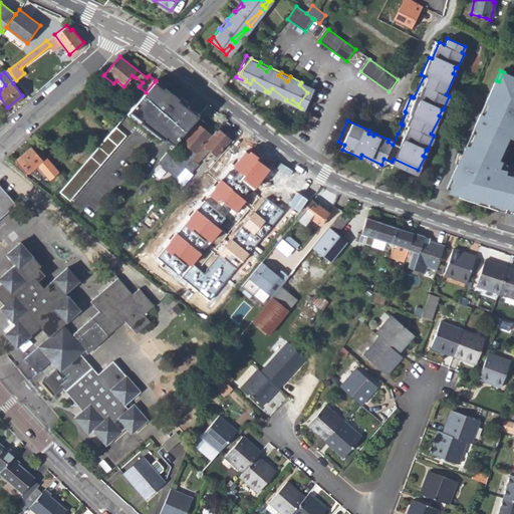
[(513,165),(501,162),(507,149),(504,148),(508,137),(512,139),(513,134),(513,127),(512,127),(513,123),(513,76),(504,72),(499,81),(496,80),(485,102),(489,104),(484,114),(481,113),(452,177),(455,179),(450,189),(494,209),(504,212),(505,211),(513,213),(513,165)]
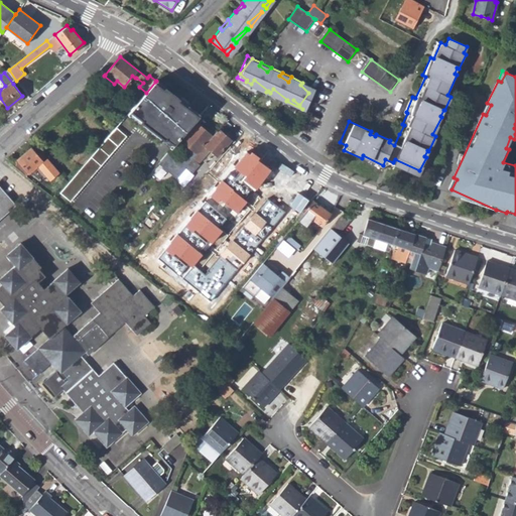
[(412,97),(415,98),(425,77),(422,75),(412,97)]
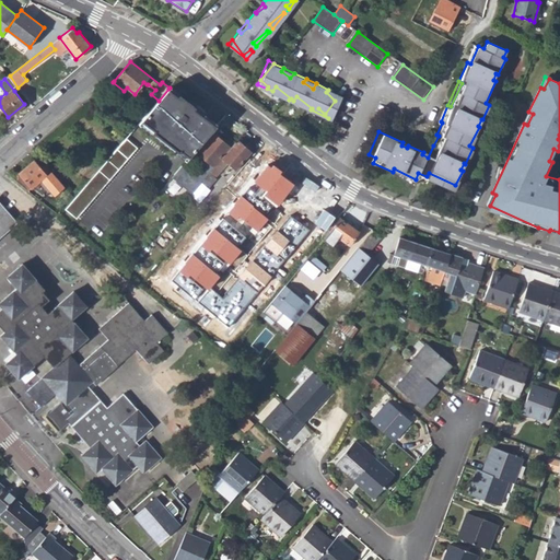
[(272,91),(289,100),(291,98),(276,86),(272,91)]
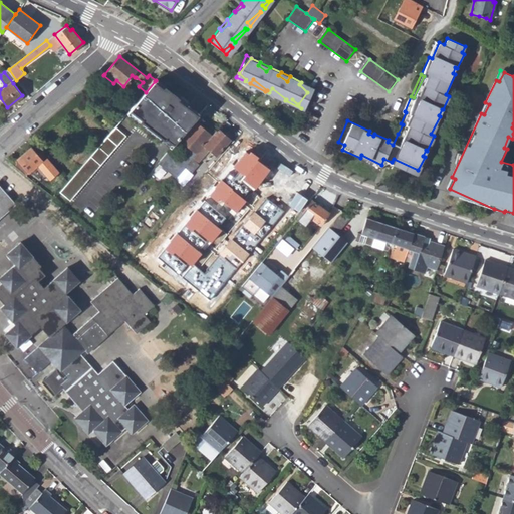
[(165,89),(155,81),(146,92),(131,109),(143,118),(142,120),(164,138),(166,137),(176,123),(175,121),(186,106),(179,100),(180,98),(166,88),(165,89)]
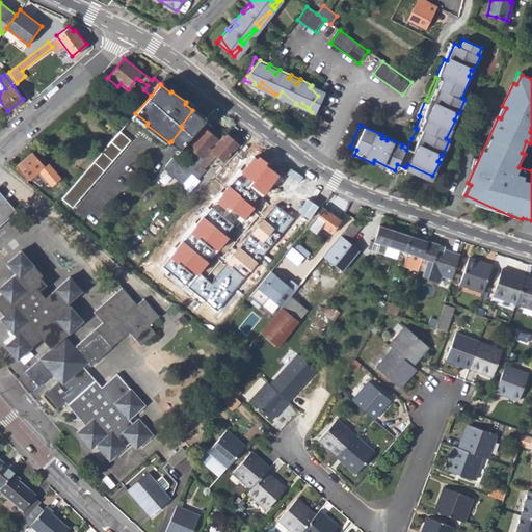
[(302,103),(312,112),(321,89),(312,85),(310,87),(318,96),(309,108),(302,103)]
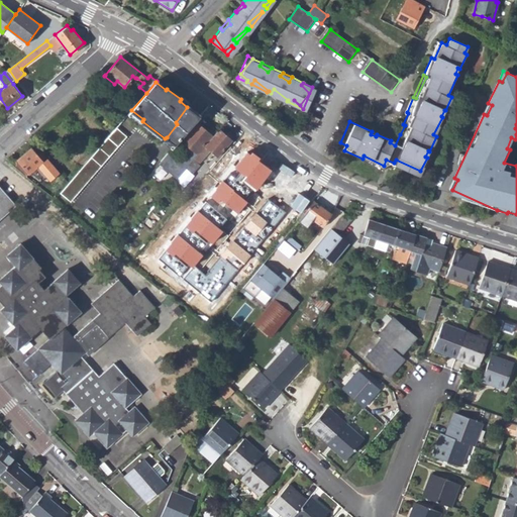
[(271,93),(287,101),(288,100),(274,89),(271,93)]
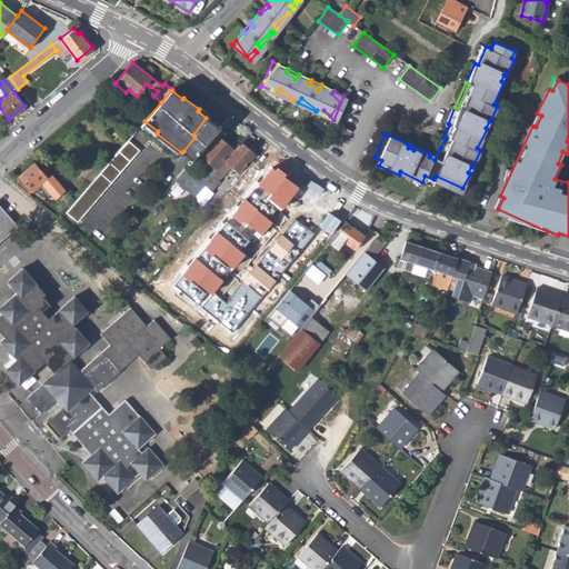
[(198,111),(206,118),(193,135),(195,137),(183,151),(193,160),(220,129),(221,127),(199,109),(198,111)]
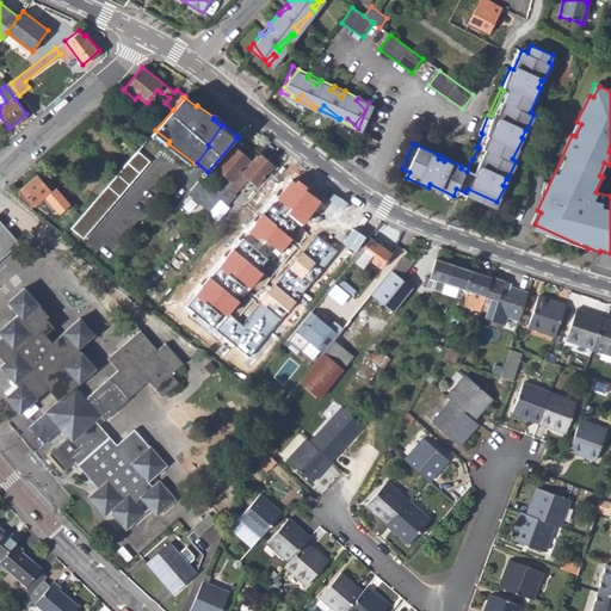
[(581,124),(576,122),(572,135),(575,136),(581,124)]
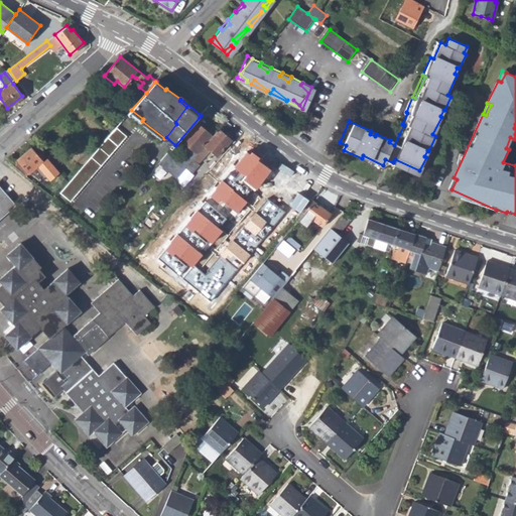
[(401,123),(402,124),(407,113),(406,112),(403,111),(398,122),(401,123)]
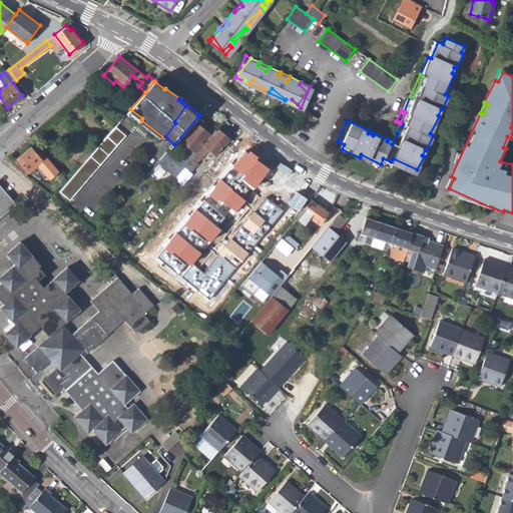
[(183,151),(191,158),(211,135),(195,122),(180,139),(188,146),(183,151)]
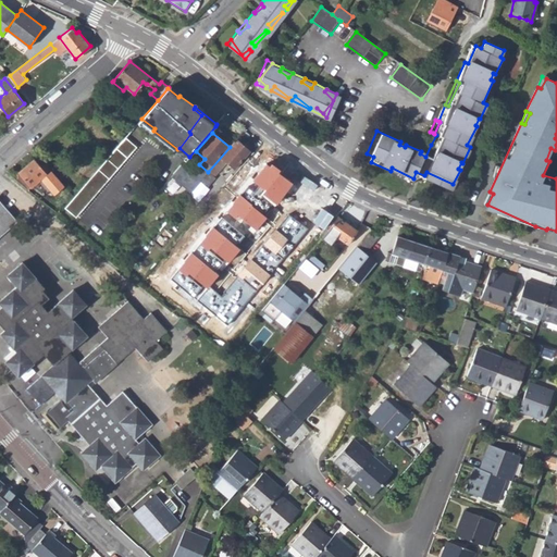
[(137,147),(125,137),(110,156),(74,197),(64,208),(76,218),(137,147)]
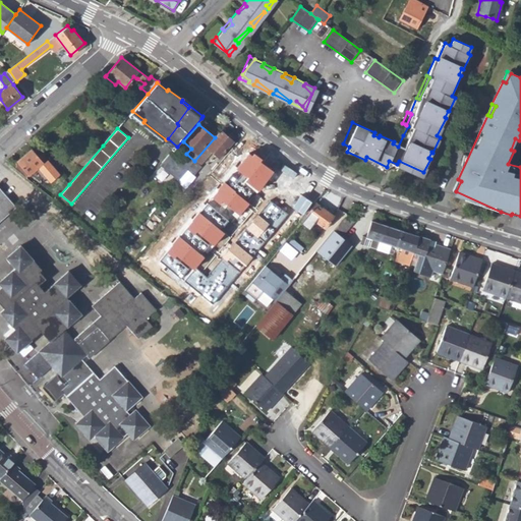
[(188,169),(195,174),(201,167),(200,165),(212,151),(220,158),(234,141),(222,130),(188,169)]
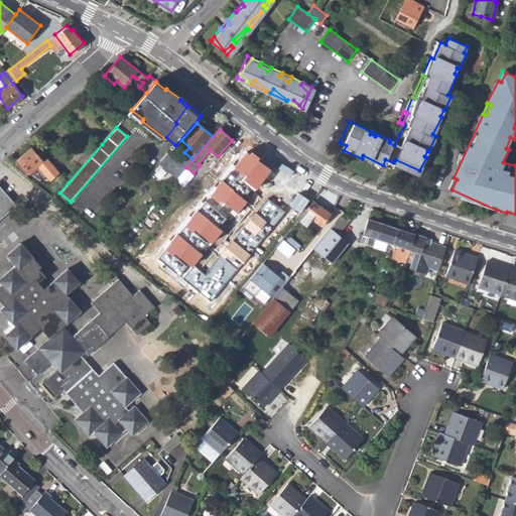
[(252,155),(236,140),(223,155),(240,170),(252,155)]
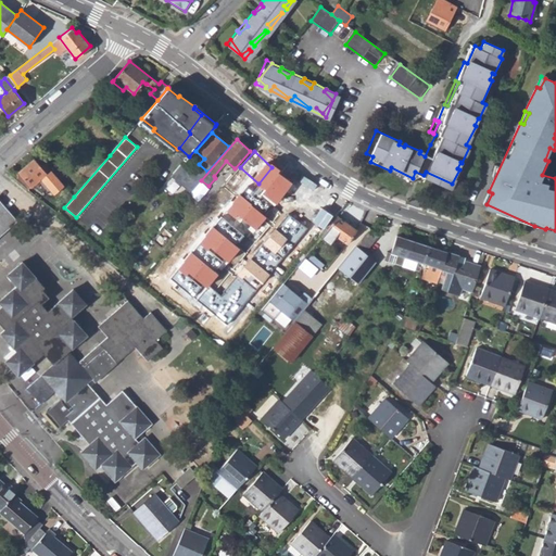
[(35,159),(17,173),(30,188),(40,180),(53,196),(64,187),(51,171),(47,174),(35,159)]
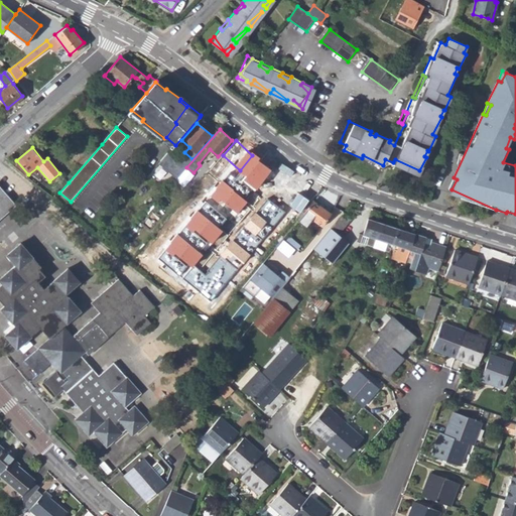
[(362,158),(382,168),(383,165),(363,155),(362,158)]
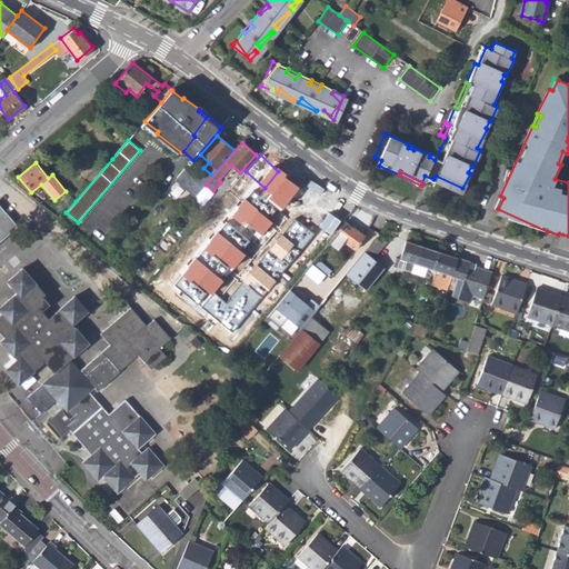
[(310,195),(282,175),(268,192),(257,207),(269,216),(282,198),(299,210),(310,195)]
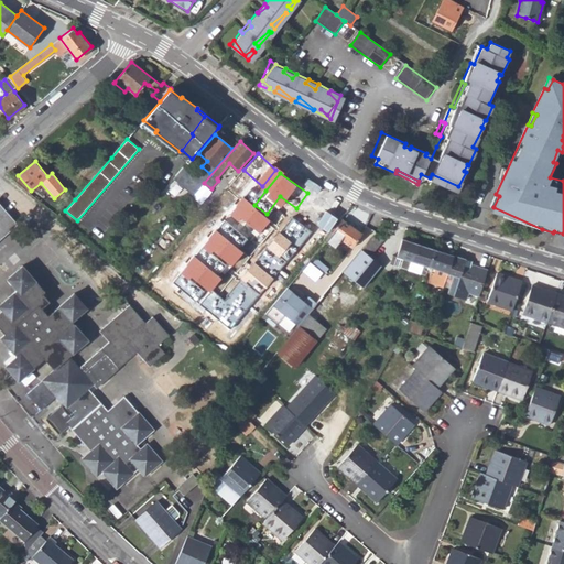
[(246,179),(239,174),(229,186),(235,192),(246,179)]
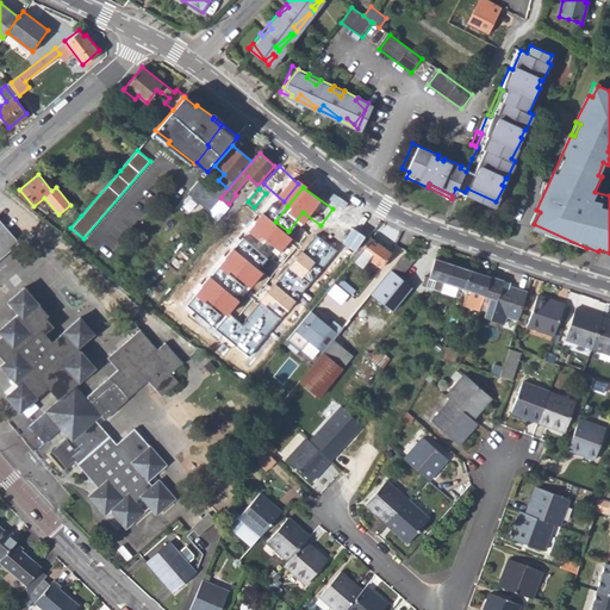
[(465,192),(493,206),(496,201),(467,188),(465,192)]
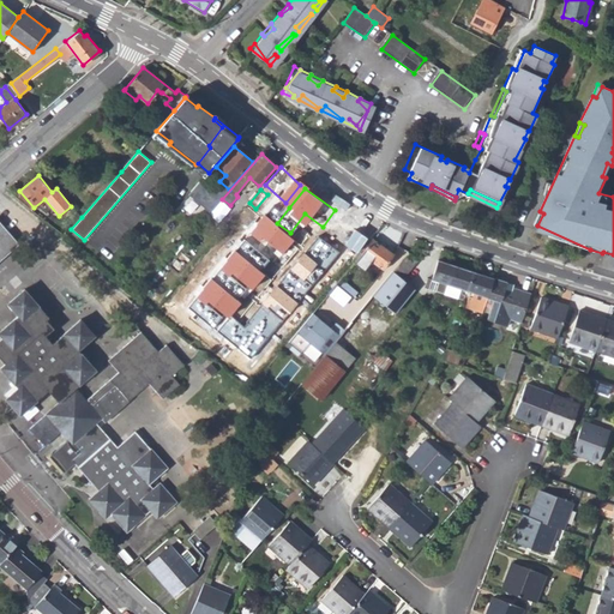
[(198,211),(205,217),(220,200),(211,194),(198,211)]
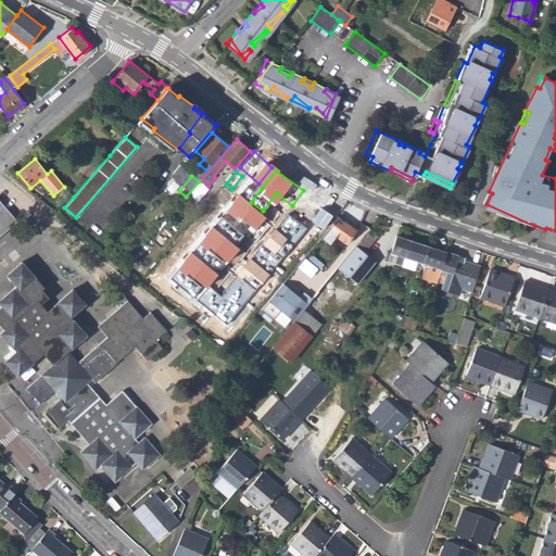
[(235,196),(224,186),(213,198),(224,207),(235,196)]
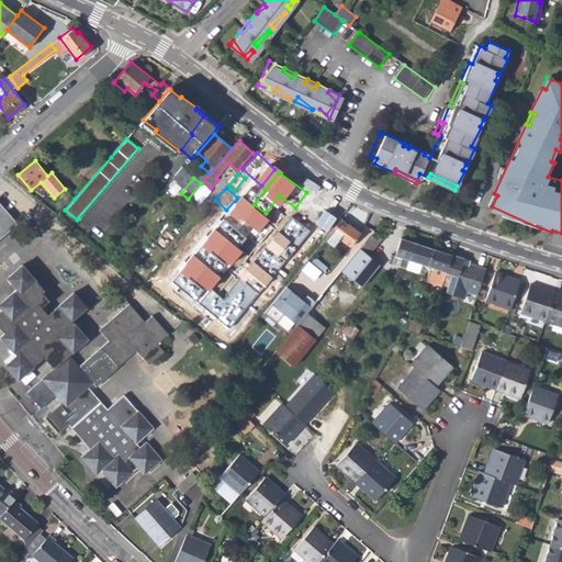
[(301,211),(308,215),(332,233),(341,217),(311,195),(301,211)]
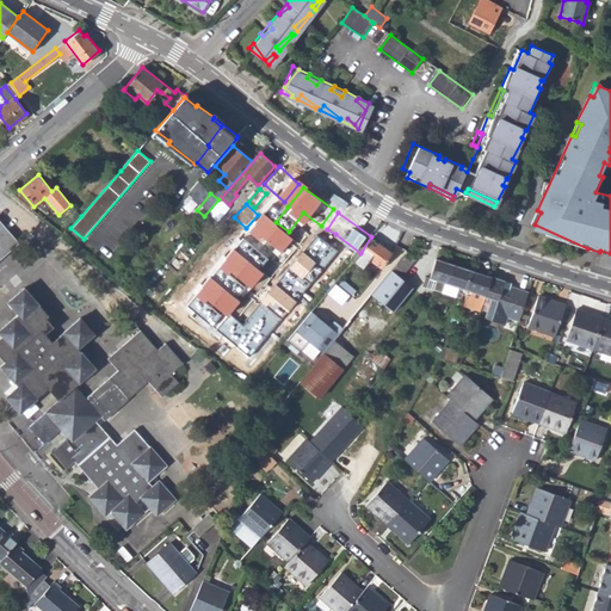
[(0,255),(17,241),(0,222),(0,255)]
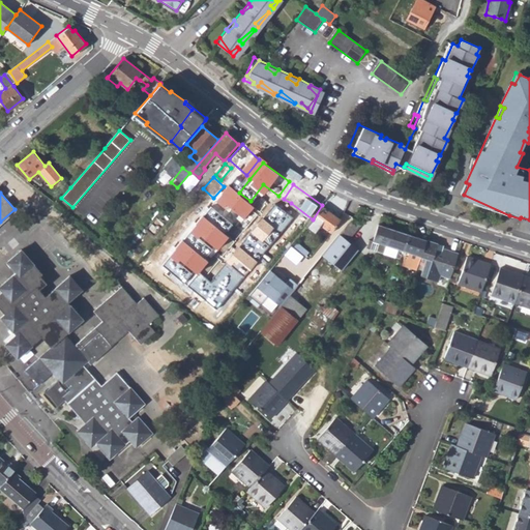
[(288,207),(280,200),(262,219),(270,227),(285,210),(288,207)]
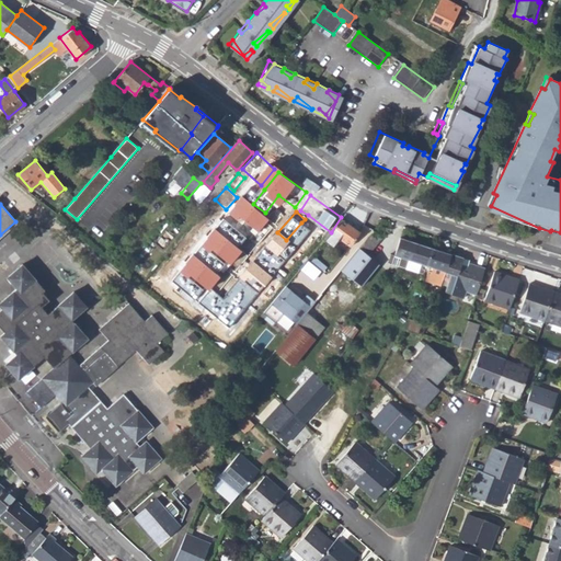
[(301,222),(324,239),(331,232),(308,215),(305,219),(301,222)]
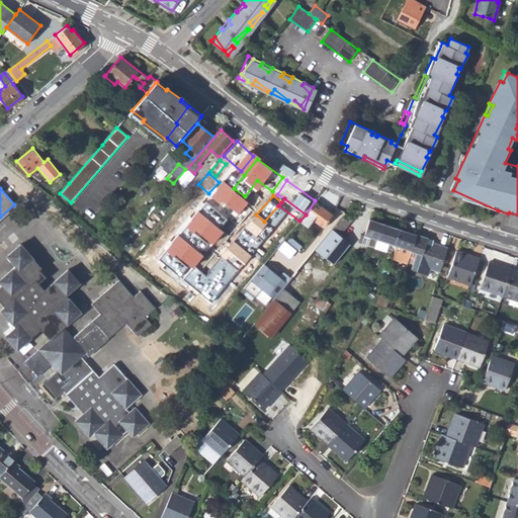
[(333,214),(315,200),(306,214),(324,228),(333,214)]
